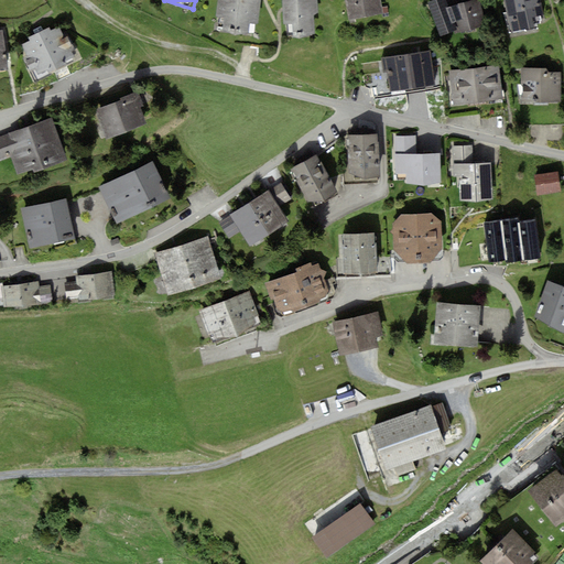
[(261,0),(219,0),(216,31),(258,36),(261,0)]
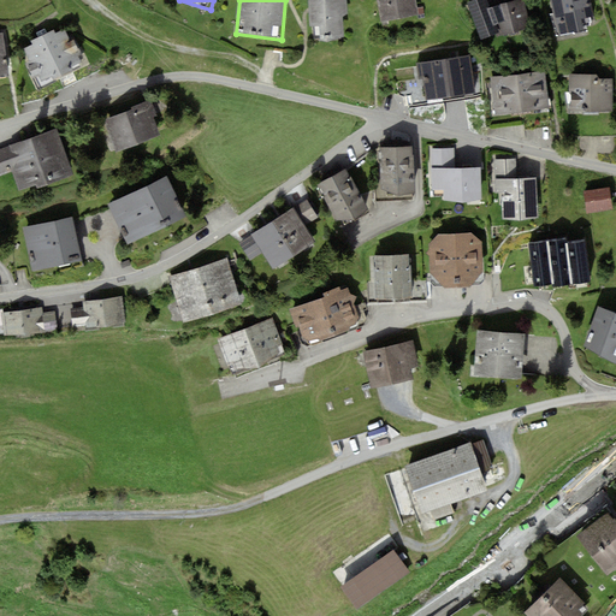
[(348,0),(309,0),(313,41),(350,39),(348,0)]
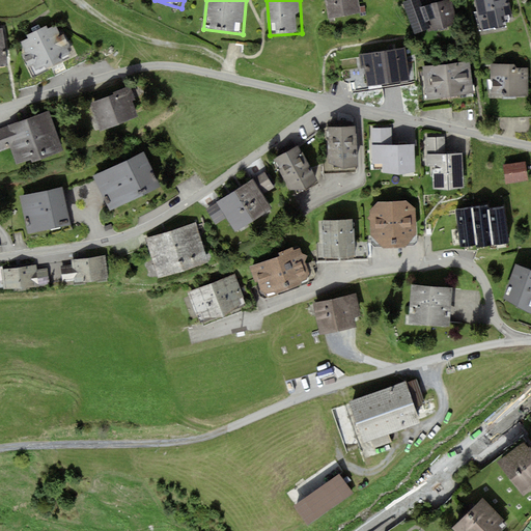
[(358,0),(326,0),(331,20),(362,12),(358,0)]
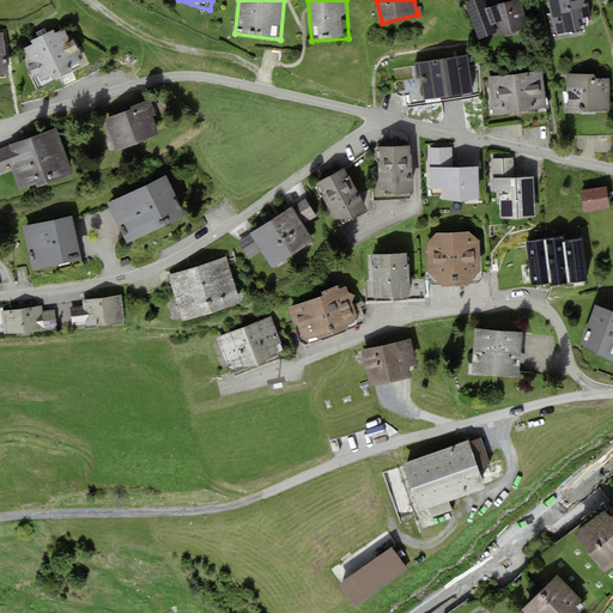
[(481,37),(492,32),(493,36),(527,28),(520,0),(519,0),(499,5),(497,0),(472,0),(466,2),(481,37)]
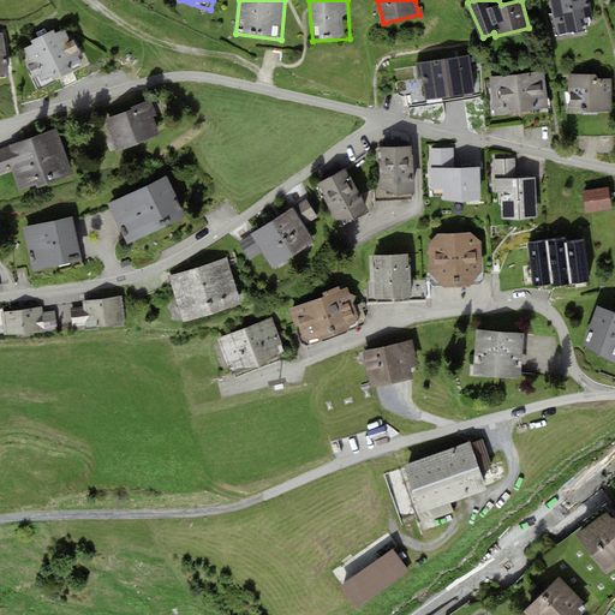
[(551,0),(559,36),(597,29),(591,0),(551,0)]
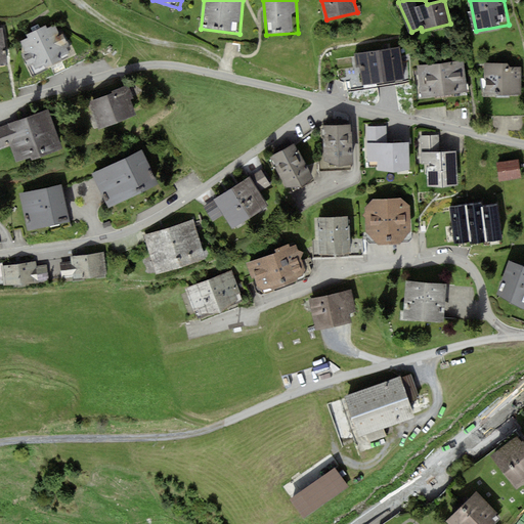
[(59,24),(22,42),(36,71),(74,52),(59,24)]
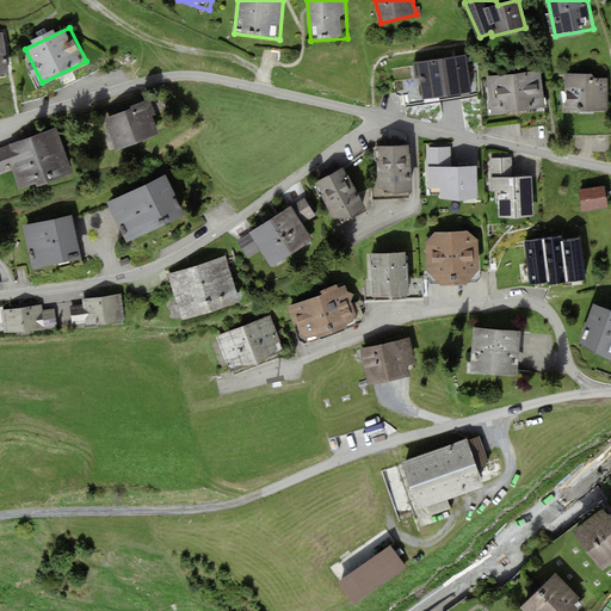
[(5,34),(0,34),(0,78),(11,76),(5,34)]
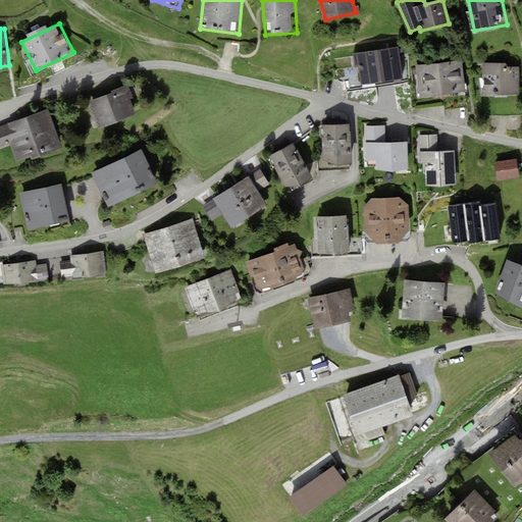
[(369,81),(403,74),(399,46),(364,51),(369,81)]
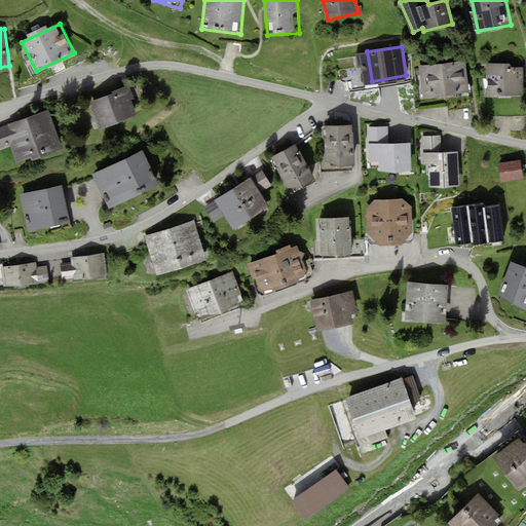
[(420,65),(423,99),(471,94),(466,60),(420,65)]
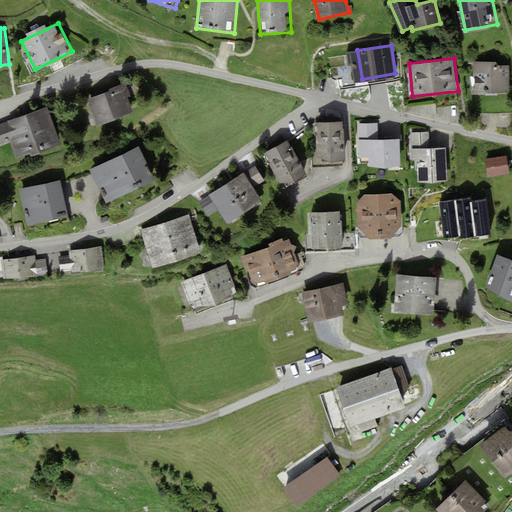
[(473,61),(474,94),(511,93),(511,82),(511,60),(473,61)]
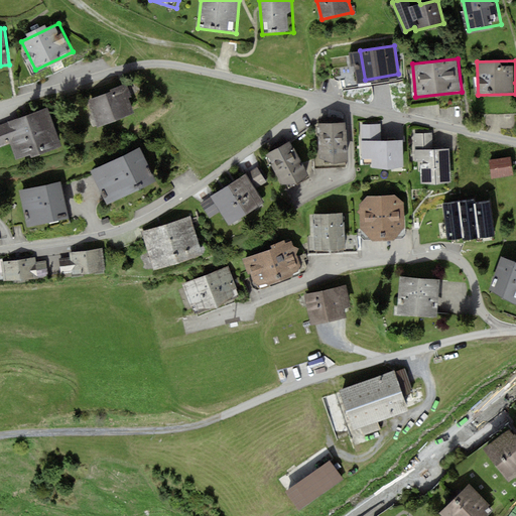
[(124,86),(88,99),(98,127),(134,114),(124,86)]
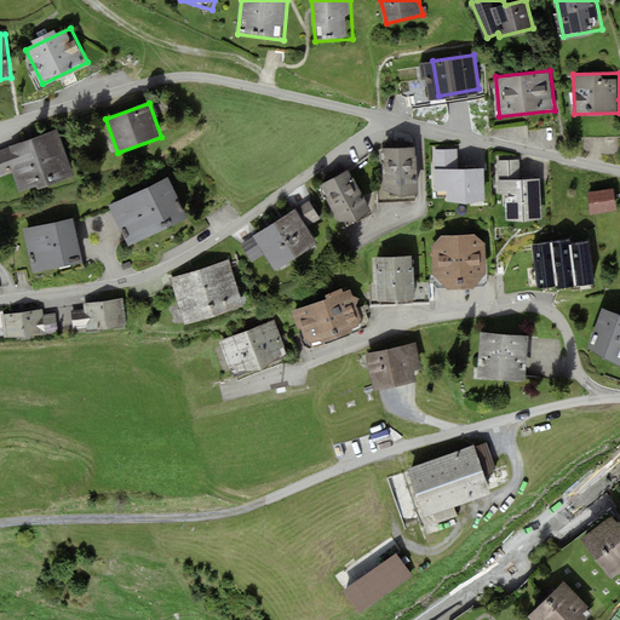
[(0,176),(16,171),(23,191),(73,173),(57,130),(7,148),(0,149),(0,176)]
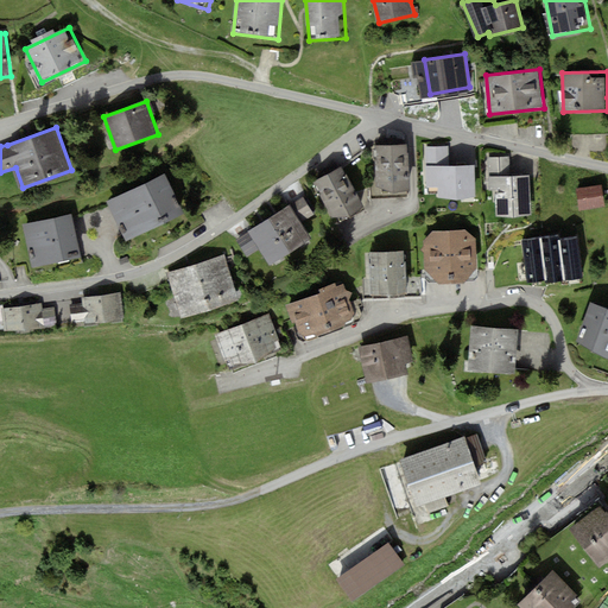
[(405,146),(379,149),(379,183),(394,189),(407,188),(405,146)]
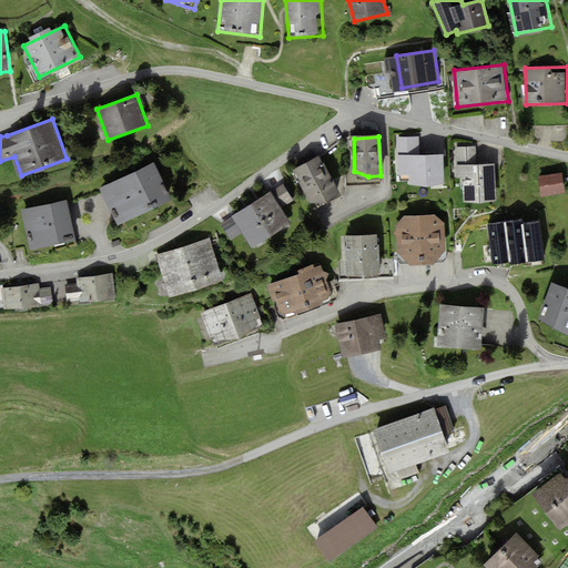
[(443,155),(419,155),(418,140),(398,141),(401,173),(411,173),(411,182),(427,185),(444,182),(443,155)]
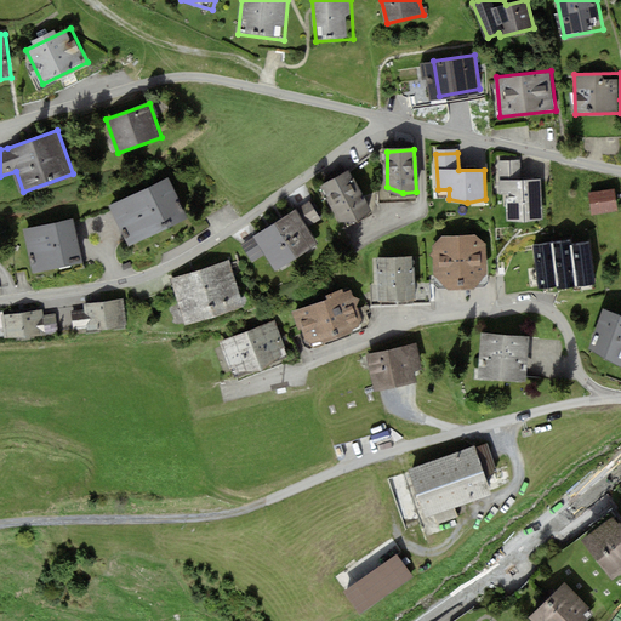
[(374,214),(352,170),(320,184),(343,229),(374,214)]
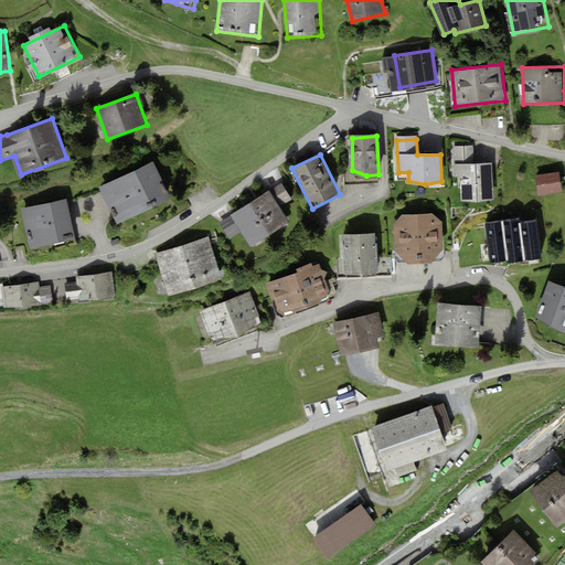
[(102,187),(119,222),(172,195),(155,160),(102,187)]
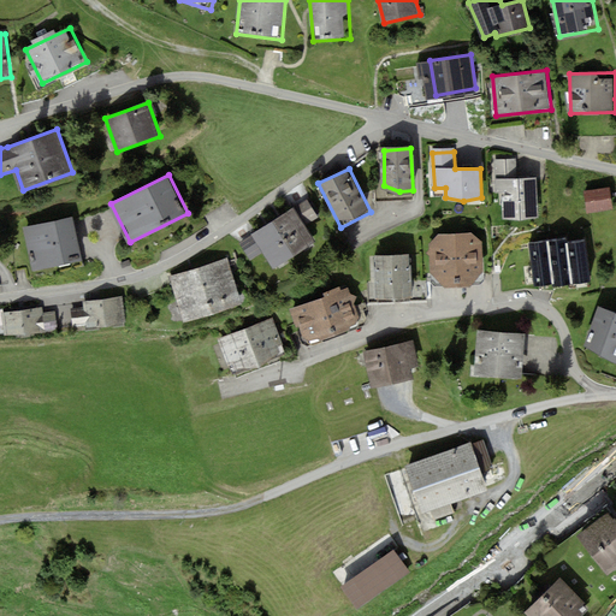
[(540,218),(539,179),(498,181),(498,195),(504,195),(505,220),(540,218)]
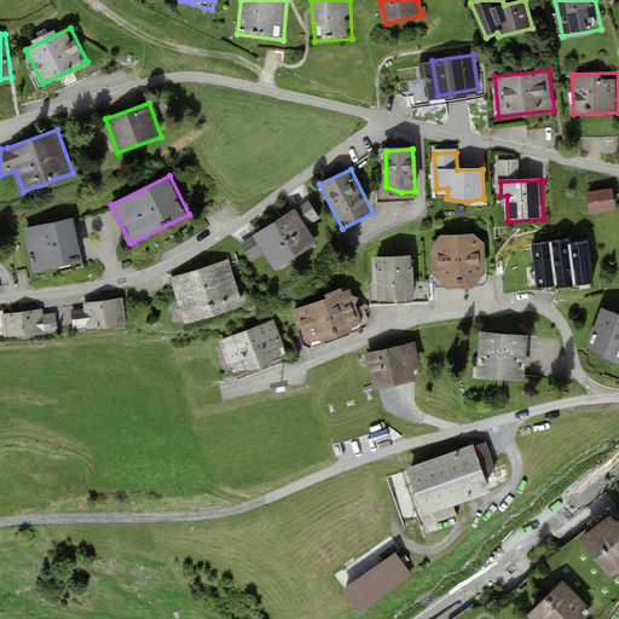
[(613,187),(588,191),(591,213),(617,208),(613,187)]
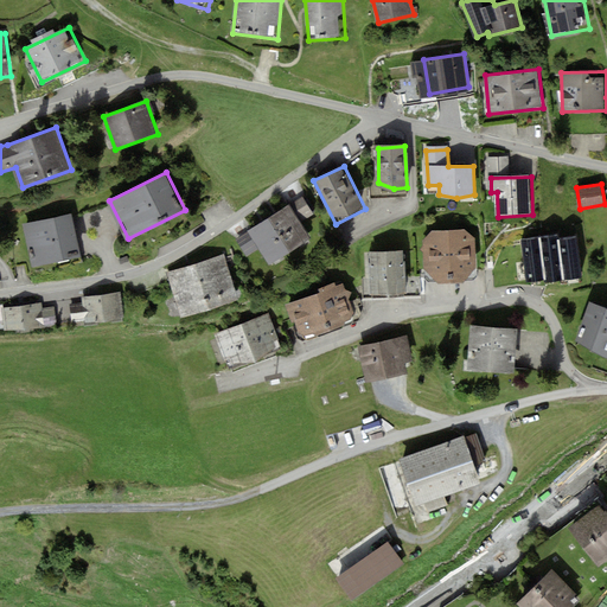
[(291,206),(250,231),(269,262),(310,238),(291,206)]
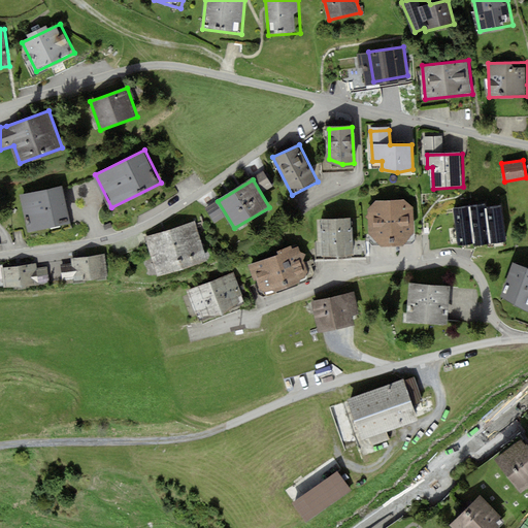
[(62,186),(20,194),(28,232),(70,224),(62,186)]
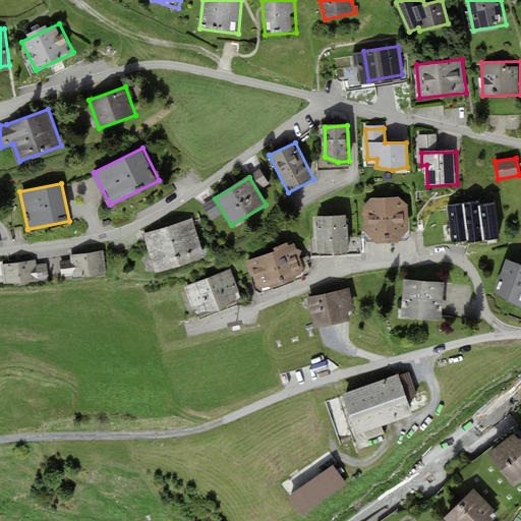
[(364,230),(377,242),(401,241),(410,231),(409,207),(399,197),(374,198),(364,207),(364,230)]
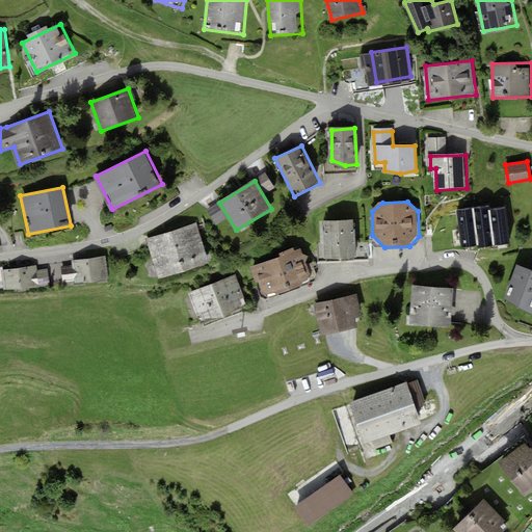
[(488,208),(458,212),(462,245),(479,243),(479,246),(508,242),(503,211),(489,212),(488,208)]
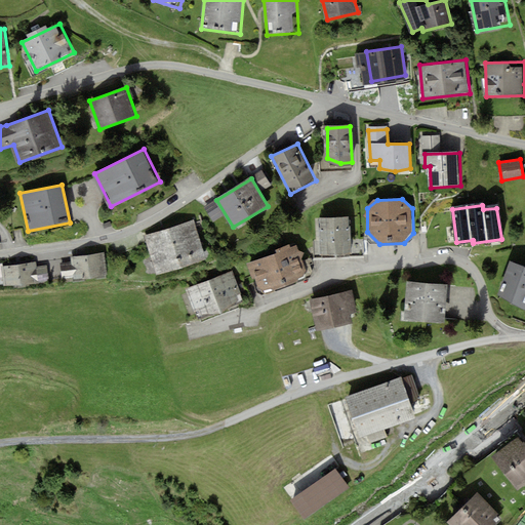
[(350,216),(321,218),(323,257),(352,256),(350,216)]
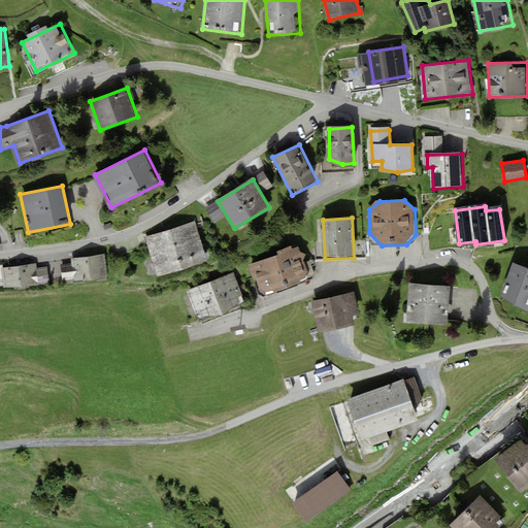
[(192,223),(145,237),(158,275),(204,261),(192,223)]
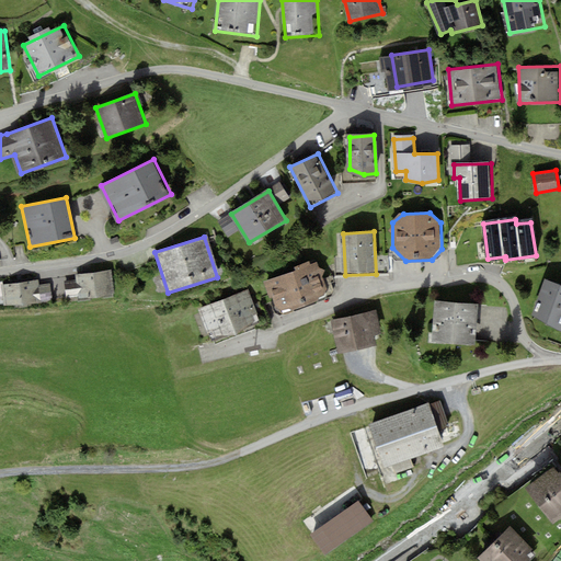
[(318,262),(265,282),(277,313),(330,294),(318,262)]
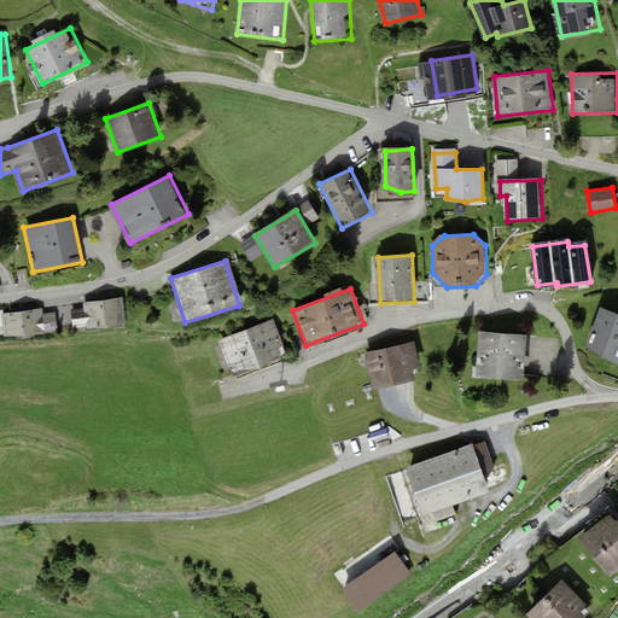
[(85,310),(70,312),(73,328),(87,327),(87,332),(129,327),(126,298),(83,303),(85,310)]
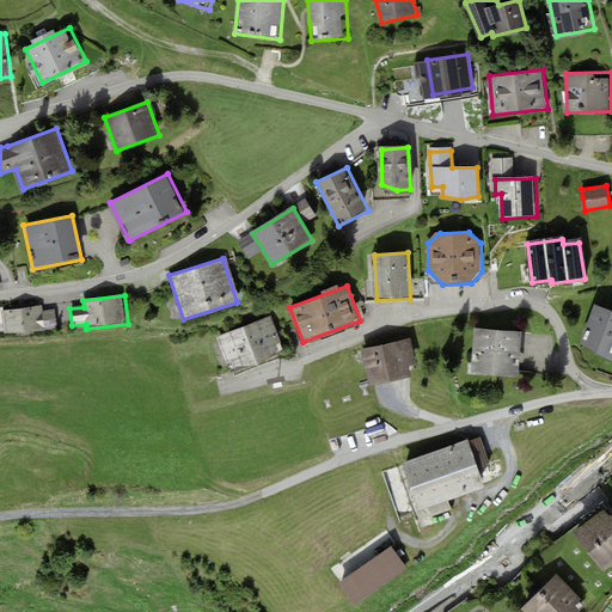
[(55,328),(55,311),(43,311),(42,305),(2,312),(7,340),(46,334),(46,328),(55,328)]
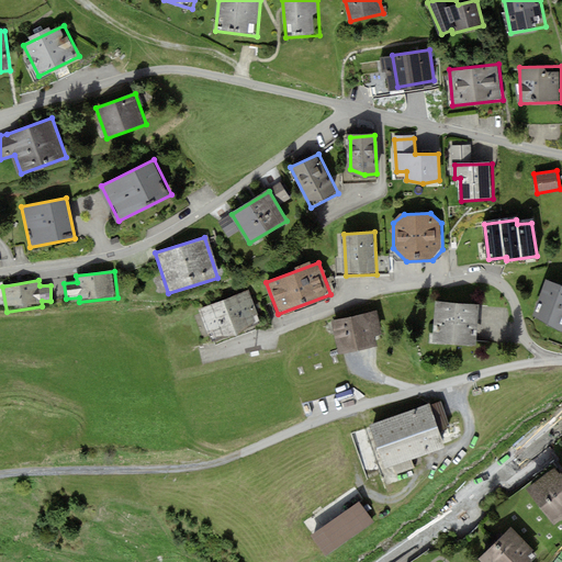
[(561,285),(552,281),(538,317),(561,327),(561,285)]
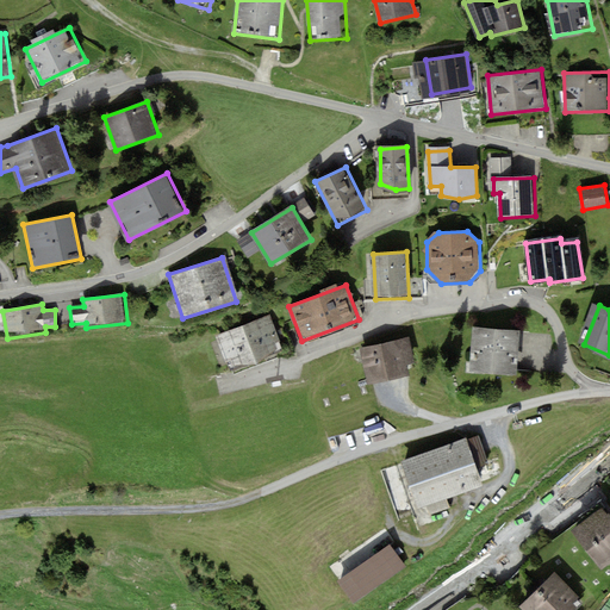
[(271,315),(217,335),(228,365),(257,363),(281,344),(271,315)]
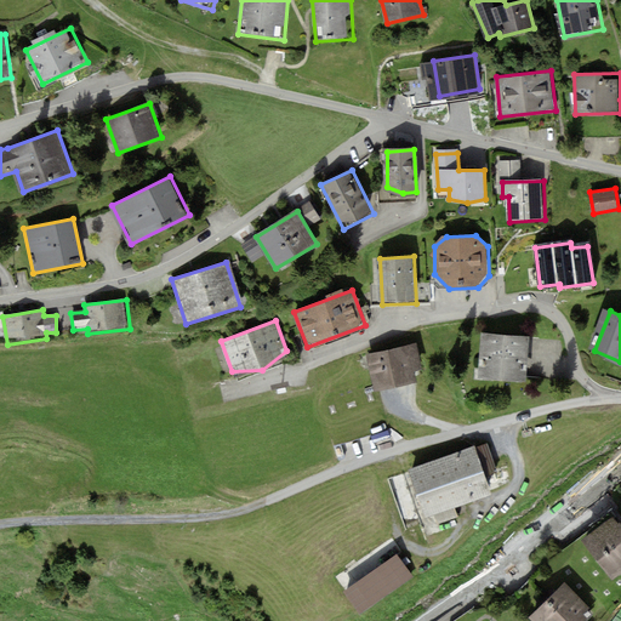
[(484,334),(480,381),(527,383),(530,337),(484,334)]
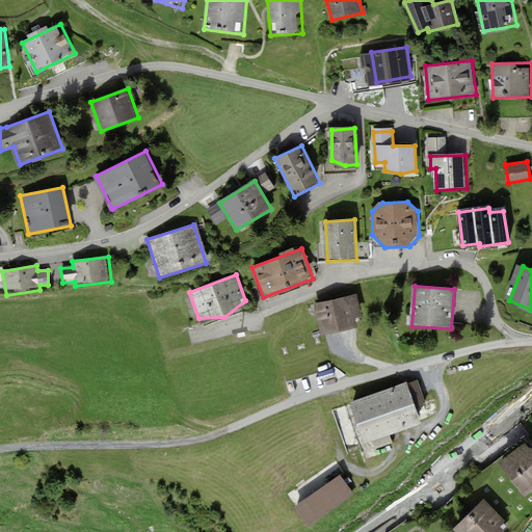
[(355,293),(313,304),(321,336),(364,324),(355,293)]
